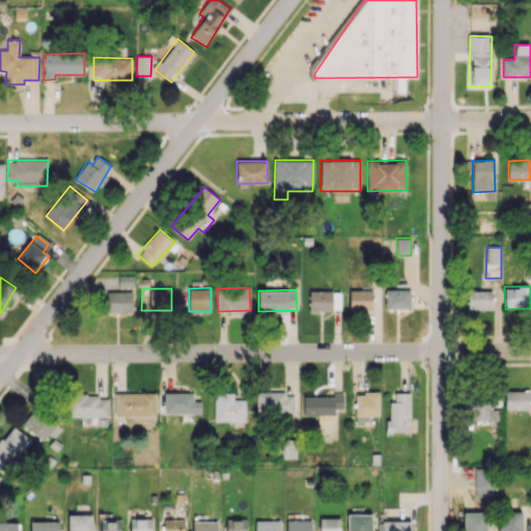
[(372,310),(371,289),(350,289),(350,310),(372,310)]
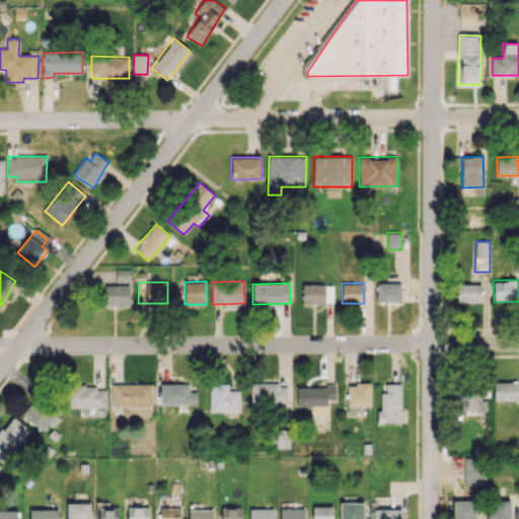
[(377,302),(400,302),(399,283),(376,283),(377,302)]
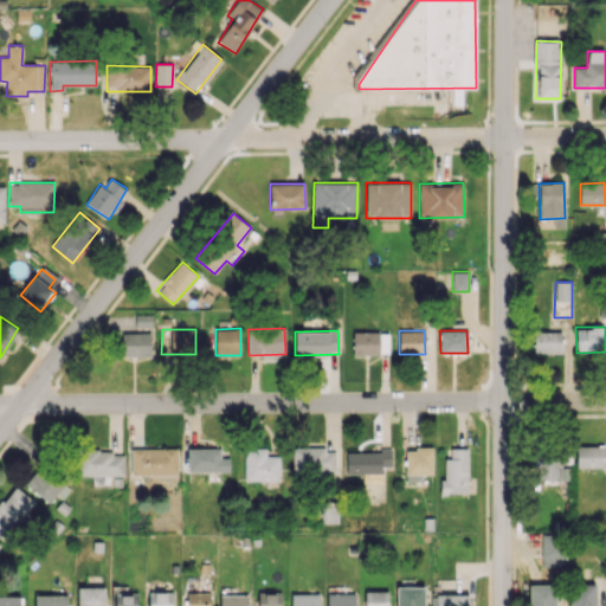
[(534,330),(534,353),(571,353),(571,331),(534,330)]
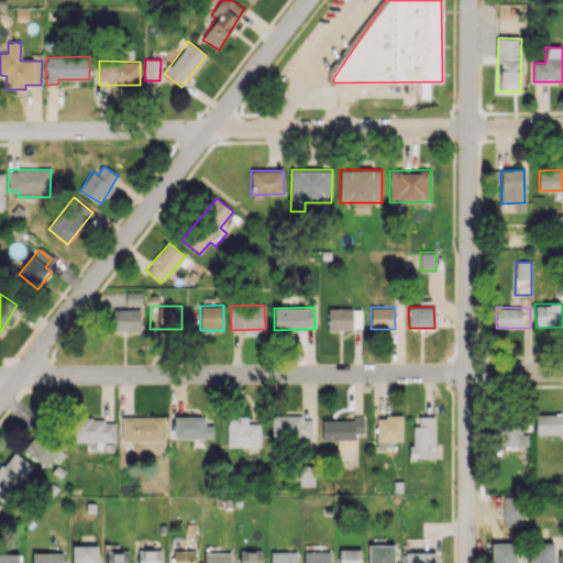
[(112,309),(113,333),(143,332),(142,308),(112,309)]
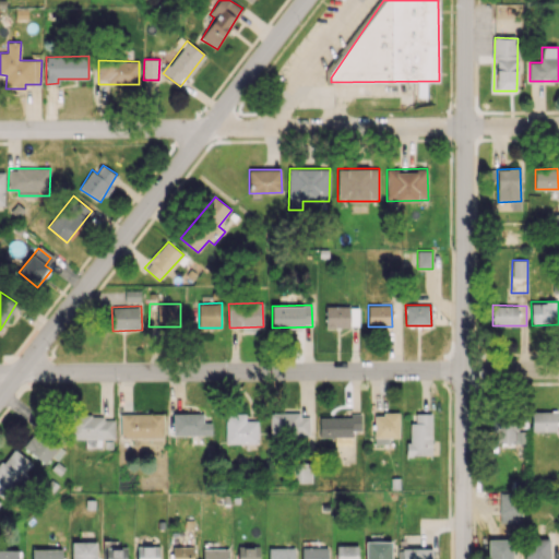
[(349,306),(325,306),(325,328),(351,328),(349,306)]
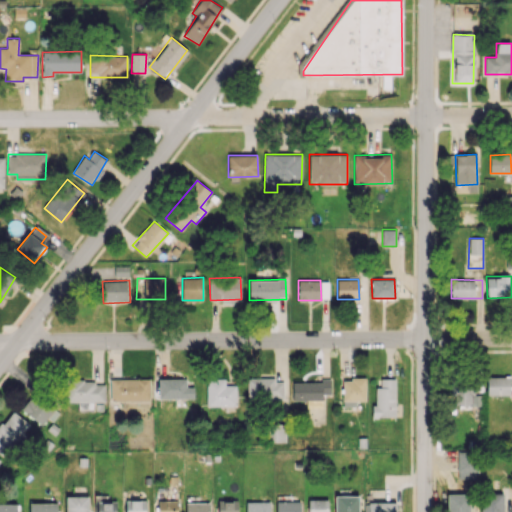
[(487,376),(487,395),(511,395),(510,376),(487,376)]
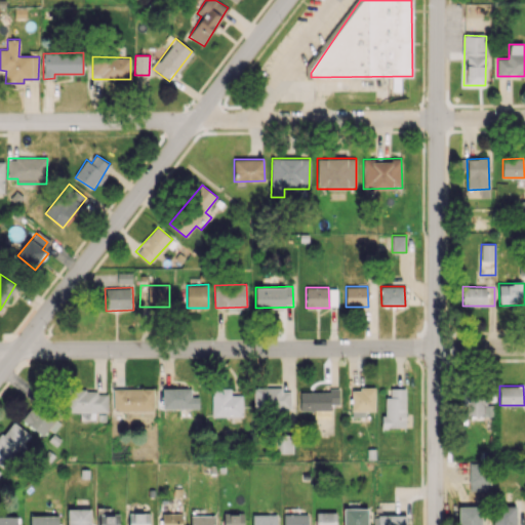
[(154,388),(113,389),(114,411),(154,410),(154,388)]
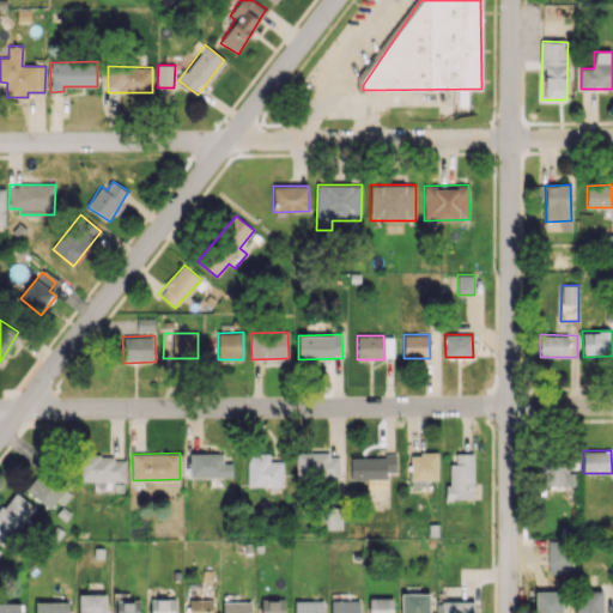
[(189,477),(232,478),(232,462),(223,462),(223,454),(189,453),(189,477)]
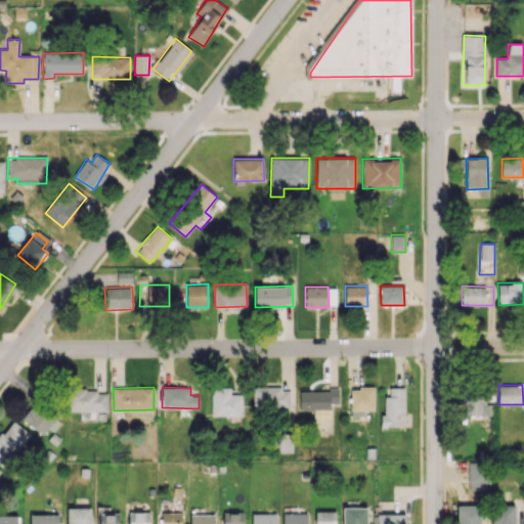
[(212,416),(243,415),(242,394),(230,394),(230,387),(211,388),(212,416)]
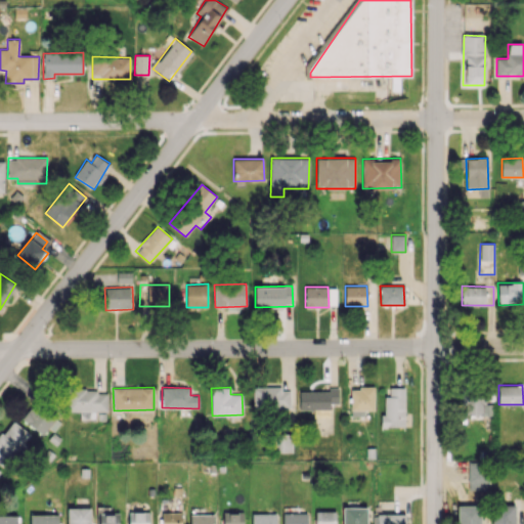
[(291,408),(290,388),(253,388),(253,408),(291,408)]
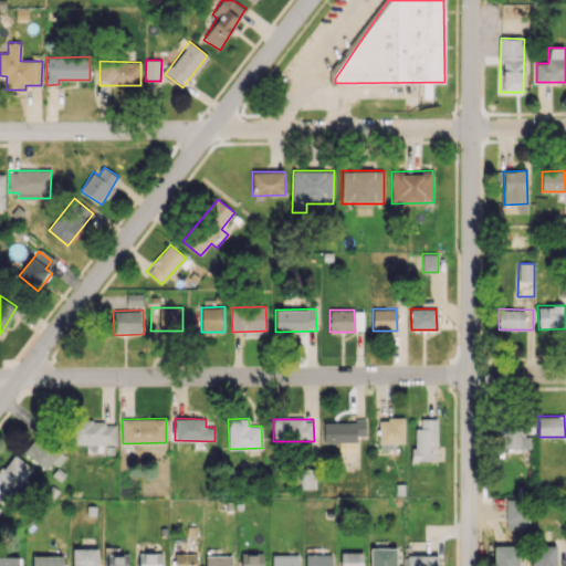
[(405,419),(379,419),(379,449),(394,449),(394,443),(405,443),(405,419)]
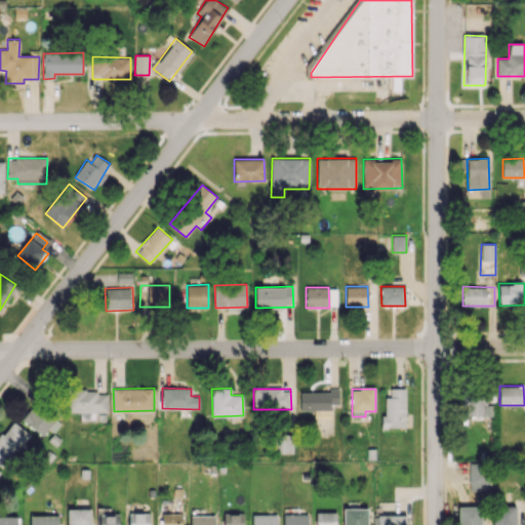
[(385,397),(385,416),(381,416),(381,428),(405,428),(406,389),(388,389),(388,397),(385,397)]
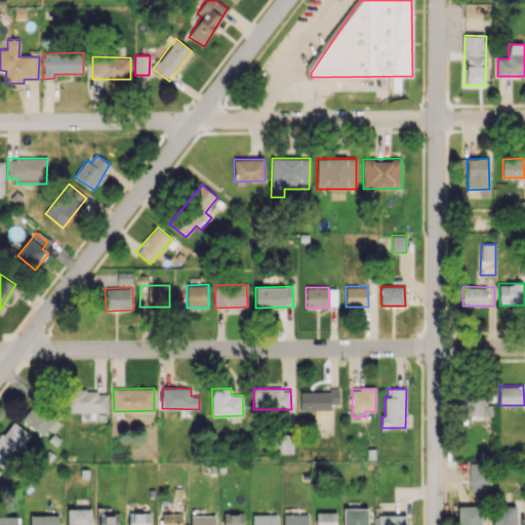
[(462,391),(463,416),(494,415),(494,404),(486,405),(485,390),(462,391)]
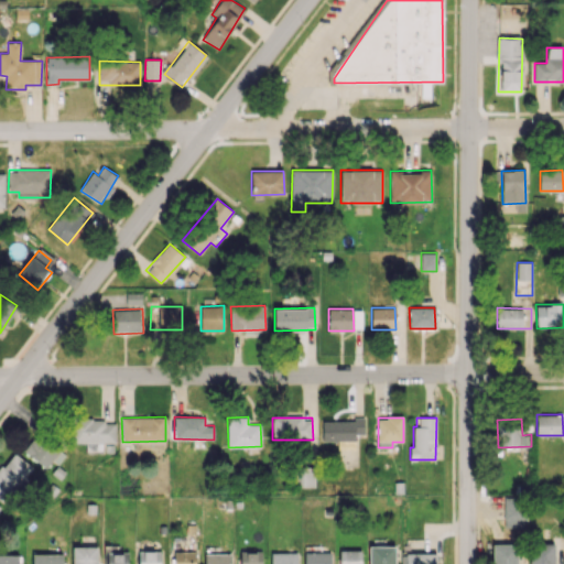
[(116,443),(116,420),(73,420),(73,443),(86,443),(86,451),(102,451),(102,443),(116,443)]
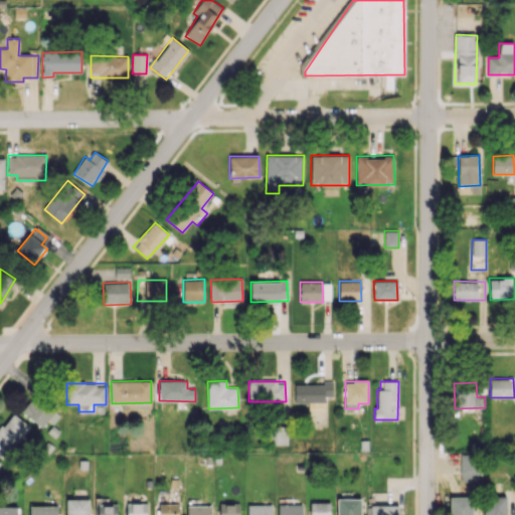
[(294,384),(294,402),(311,402),(324,402),(324,396),(332,396),(332,383),(294,384)]
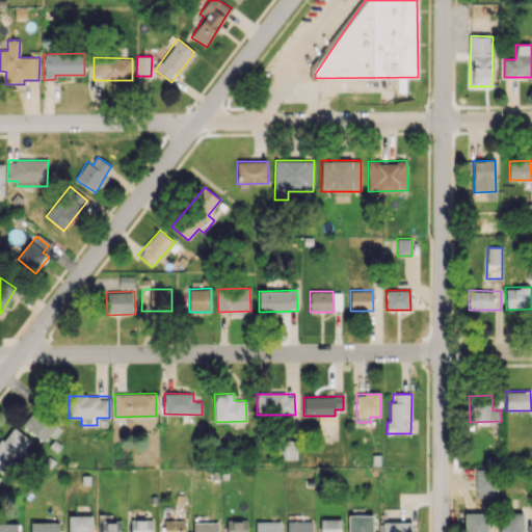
[(45,442),(49,434),(54,439),(61,428),(33,409),(22,426),(45,442)]
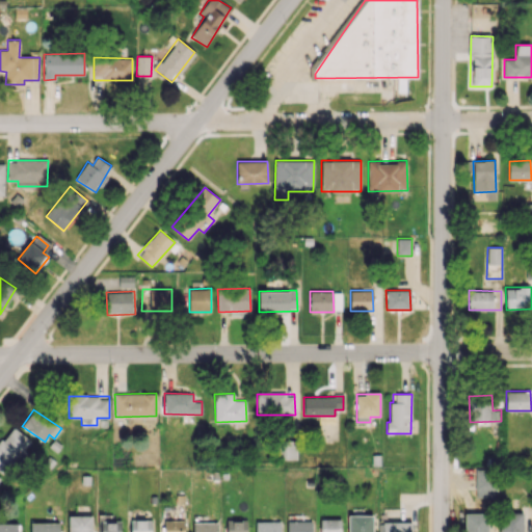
[(0,470),(6,475),(31,441),(12,426),(0,443),(0,470)]
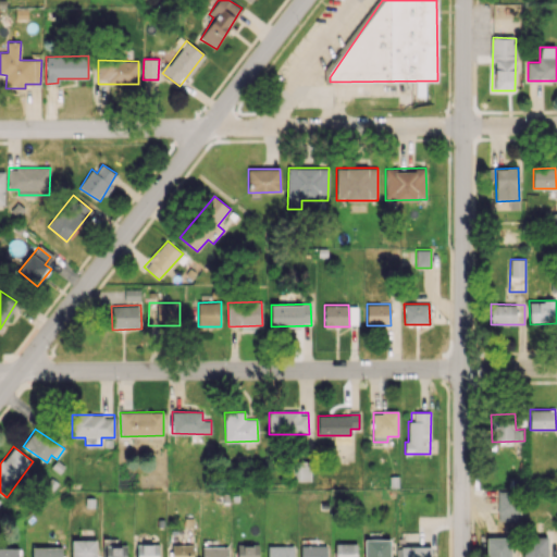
[(292,481),(311,481),(310,462),(292,462),(292,481)]
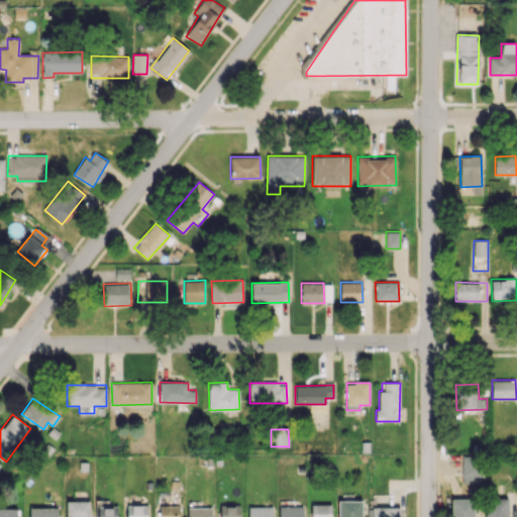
[(461,476),(481,477),(482,456),(462,455),(461,476)]
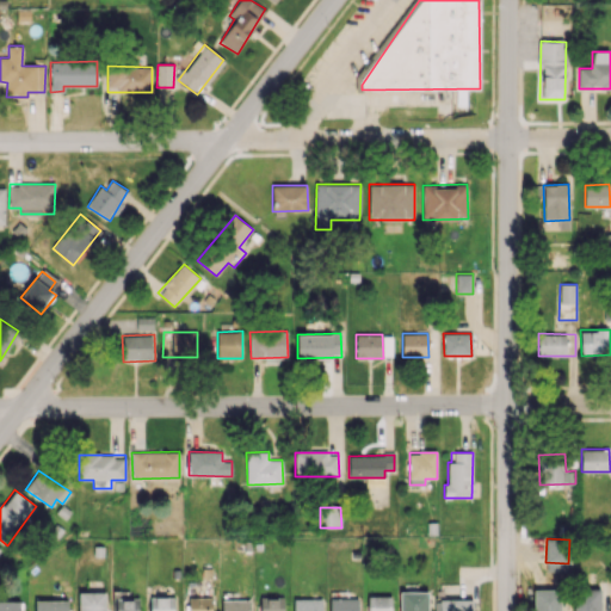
[(534,588),(534,610),(560,610),(560,588),(534,588)]
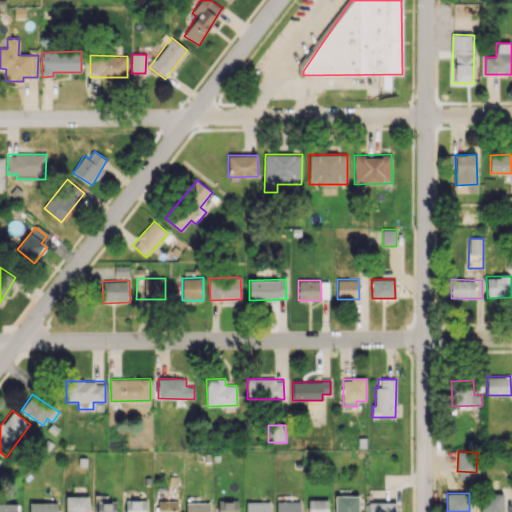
[(503,511),(504,494),(482,493),(481,511),(503,511)]
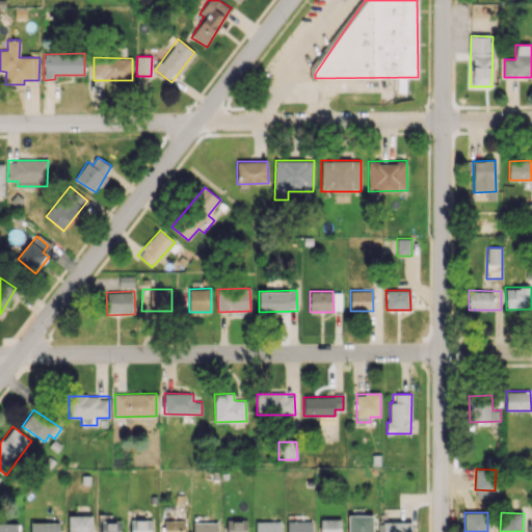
[(372,531),(372,514),(348,514),(348,531),(372,531)]
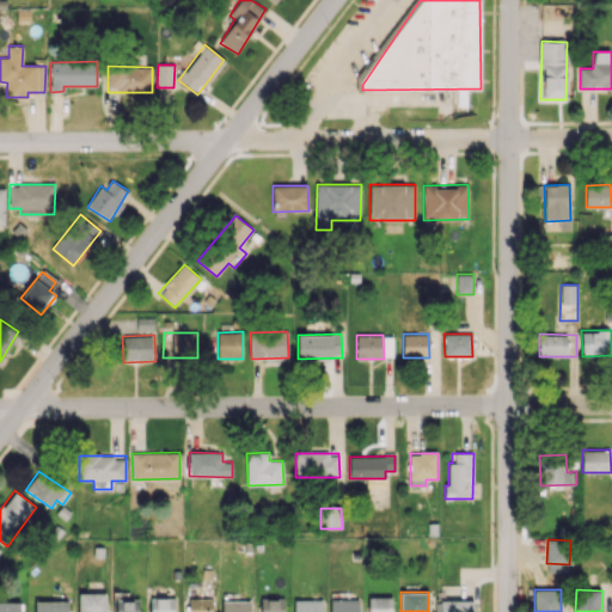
[(105,611),(105,593),(79,593),(78,611),(105,611)]
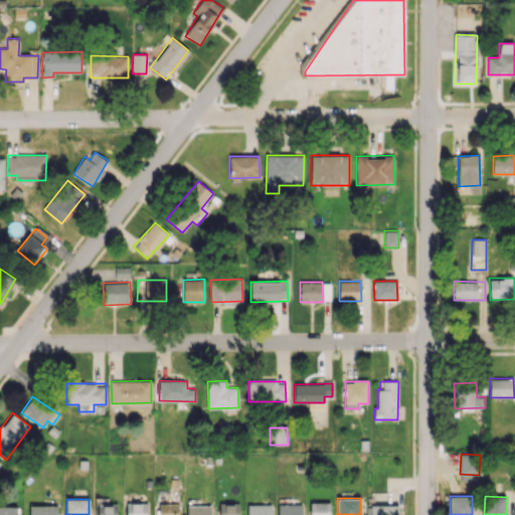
[(186,514),(210,514),(211,505),(198,505),(198,499),(187,499),(186,514)]
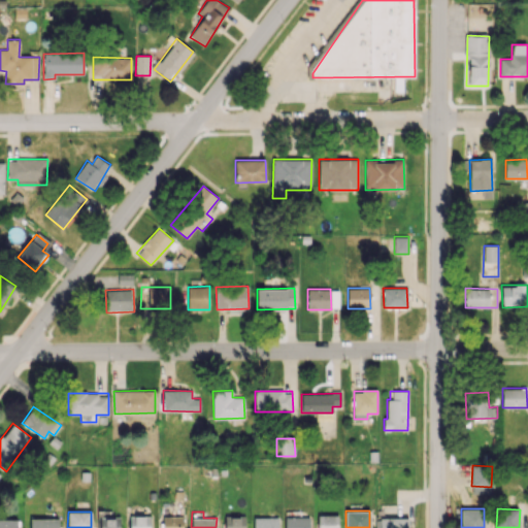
[(337,527),(338,515),(318,516),(318,527),(337,527)]
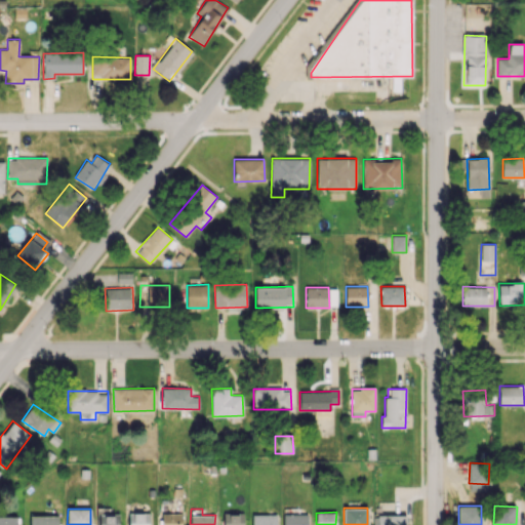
[(128,524),(149,524),(149,513),(128,513),(128,524)]
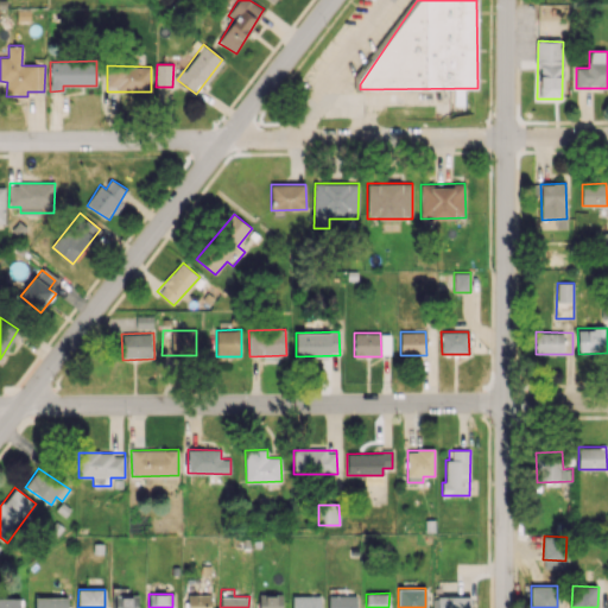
[(208,607),(209,594),(188,594),(187,607),(208,607)]
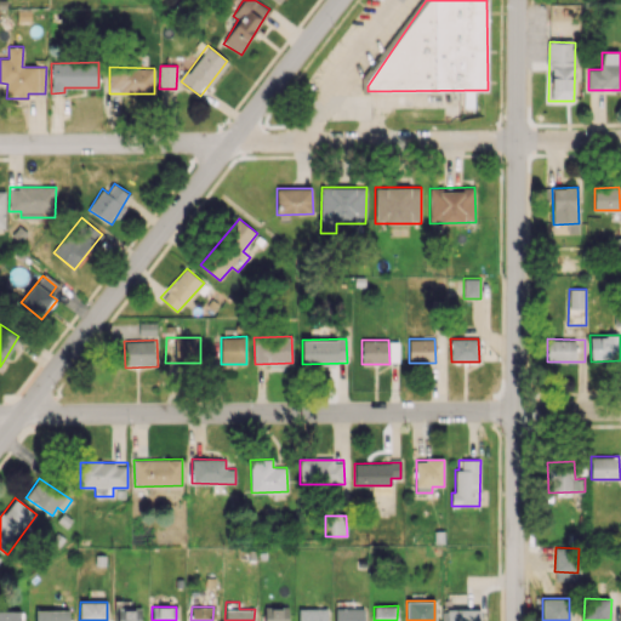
[(288,620),(289,607),(265,607),(265,620),(288,620)]
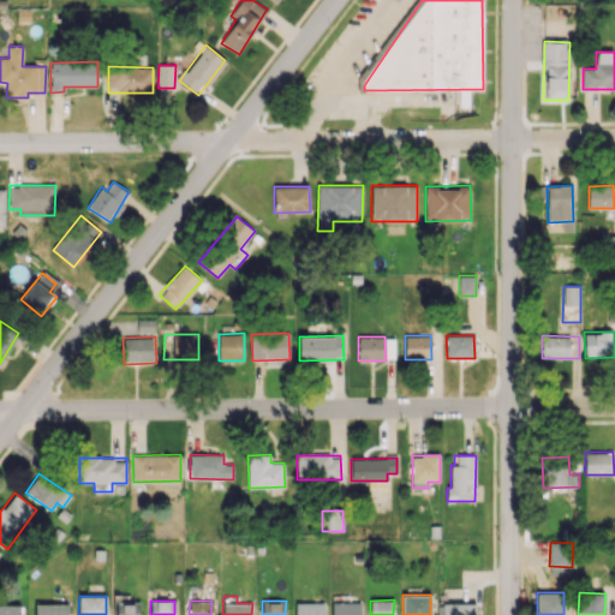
[(139,614),(141,602),(115,602),(115,614),(139,614)]
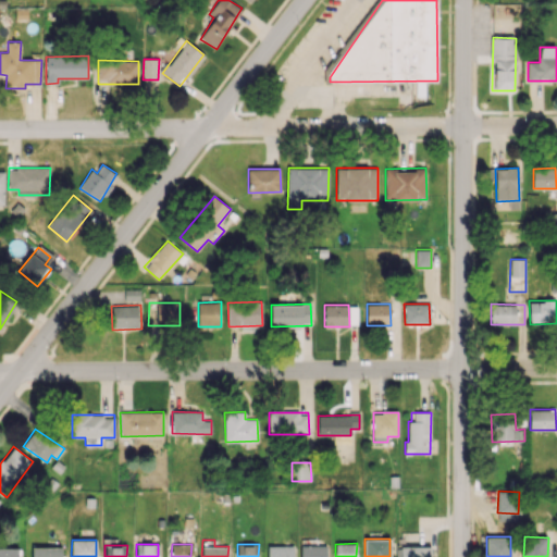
[(268,546),(267,556),(293,556),(293,545),(268,546)]
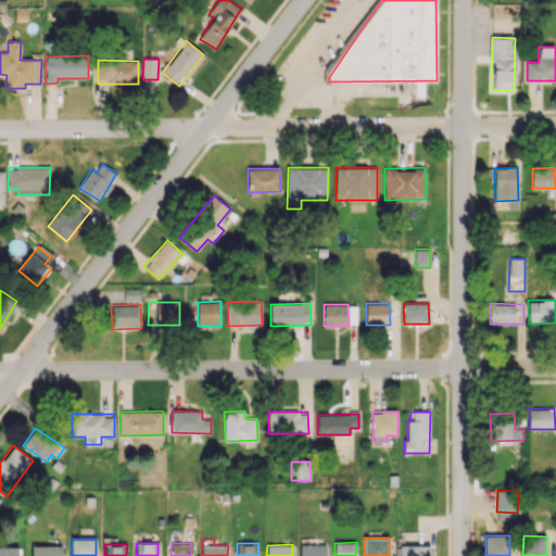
[(325,555),(326,544),(300,544),(300,555),(325,555)]
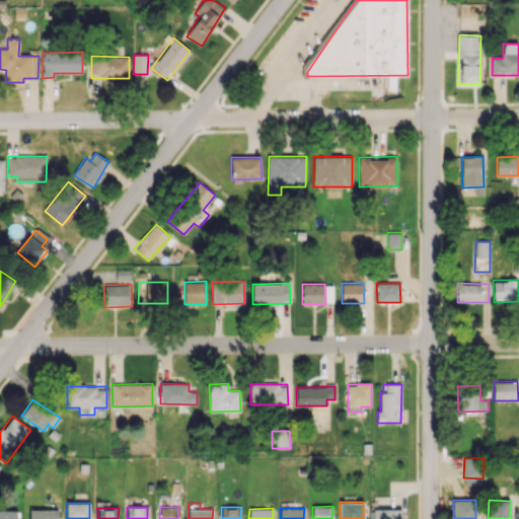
[(401,518),(401,509),(373,509),(373,518),(401,518)]
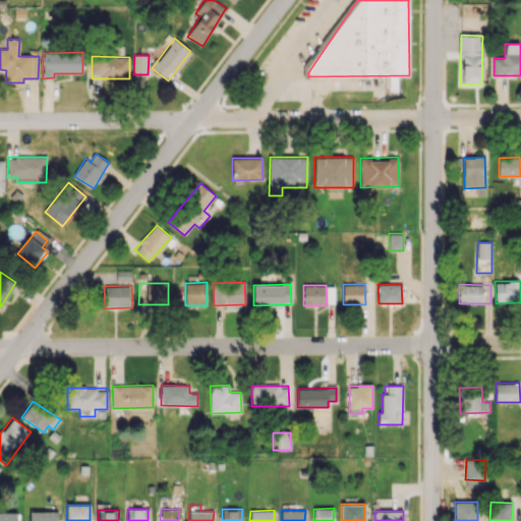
[(0,520),(17,520),(18,513),(0,512),(0,520)]
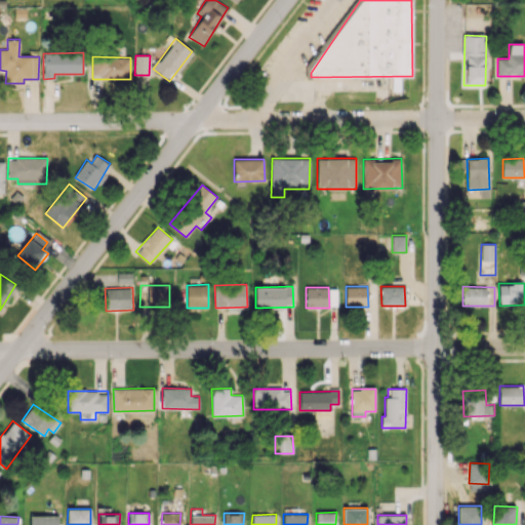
[(57,524),(58,516),(30,516),(30,524),(57,524)]
